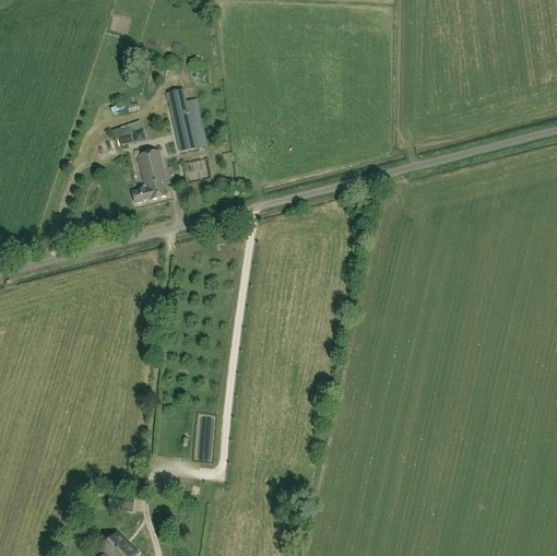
[(165,91),(178,150),(203,144),(190,85),(165,91)]
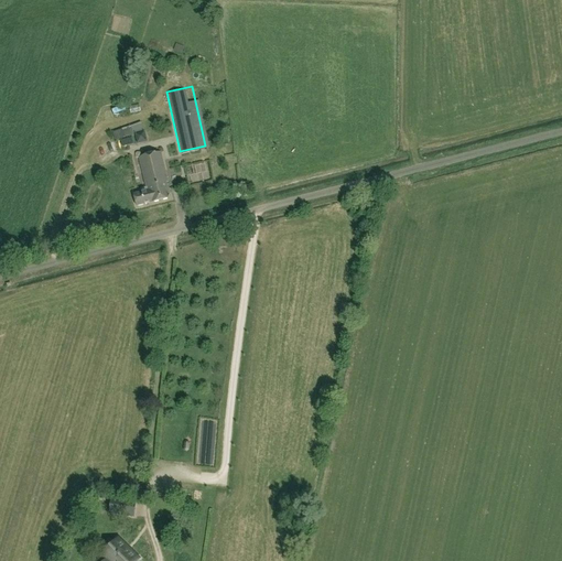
[(133,112),(142,110),(140,103),(131,106),(133,112)]
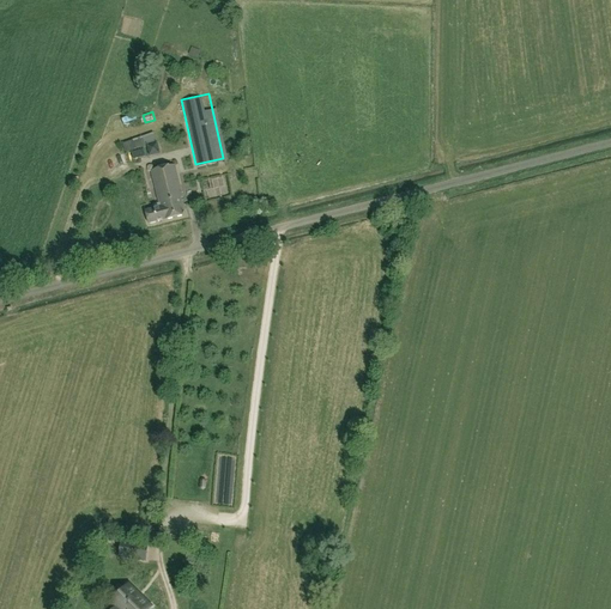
[(147,153),(157,151),(155,138),(151,131),(120,141),(123,150),(144,142),(145,144),(144,144),(145,145),(146,148),(147,153)]
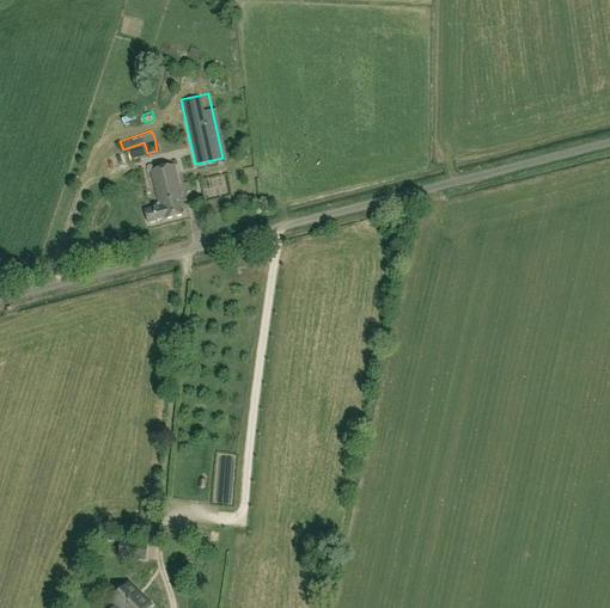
[(132,157),(142,153),(141,146),(129,149),(132,157)]
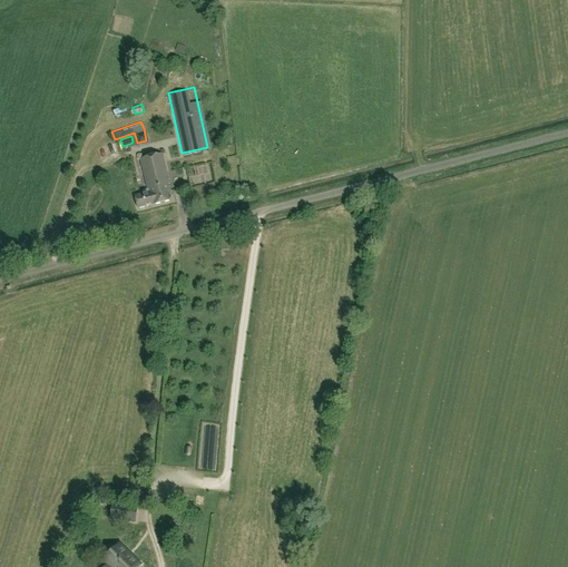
[(148,189),(133,194),(136,206),(152,202),(152,203),(170,197),(167,183),(168,182),(160,152),(138,157),(146,186),(147,186),(148,189)]
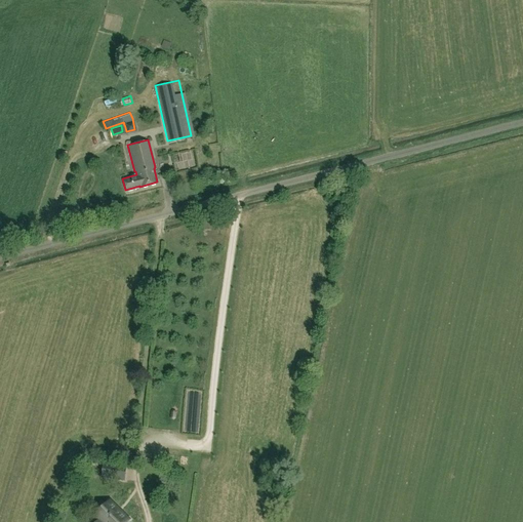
[(168,158),(161,161),(163,167),(170,165),(168,158)]
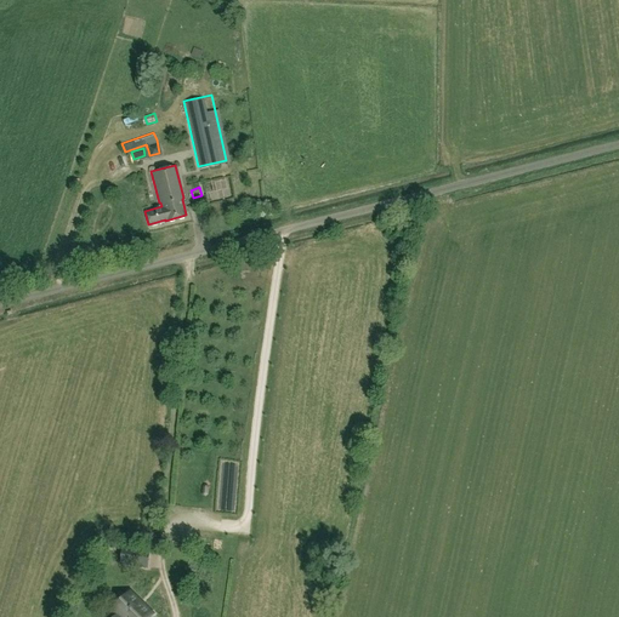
[(118,549),(120,543),(103,541),(97,554),(102,556),(107,548),(118,549)]
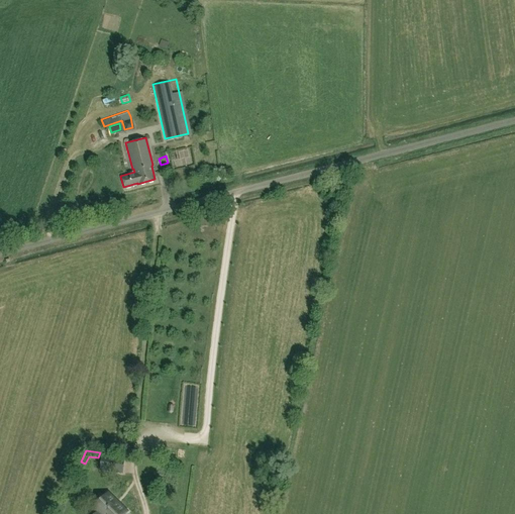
[(108,470),(121,472),(123,456),(110,454),(108,470)]
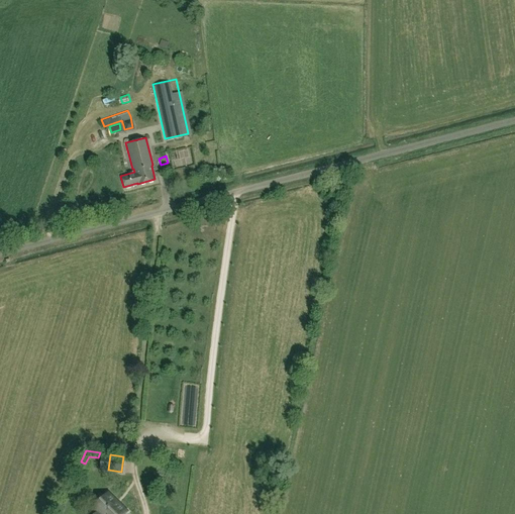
[(125,513),(106,494),(92,509),(97,513),(125,513)]
